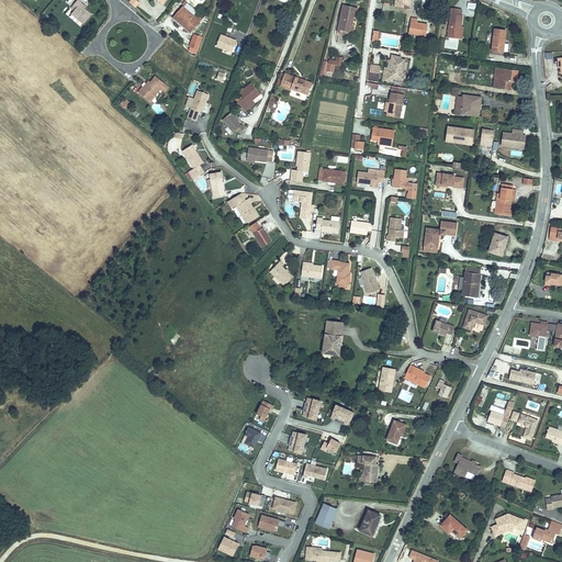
[(77,8),(75,11),(86,21),(92,12),(87,8),(81,3),(83,1),(83,0),(78,0),(74,4),(77,8)]
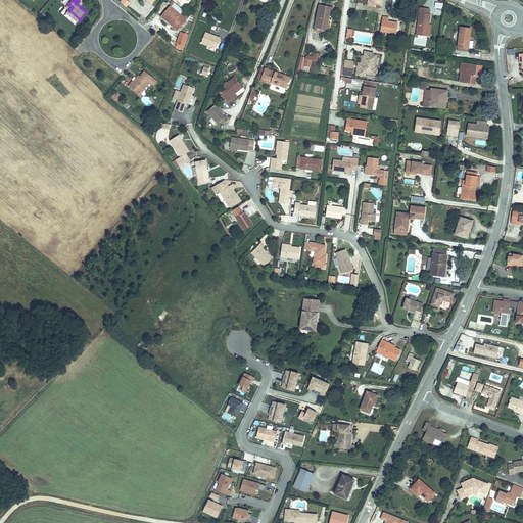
[(170,4),(161,14),(164,17),(165,15),(170,19),(169,21),(177,28),(186,18),(170,4)]
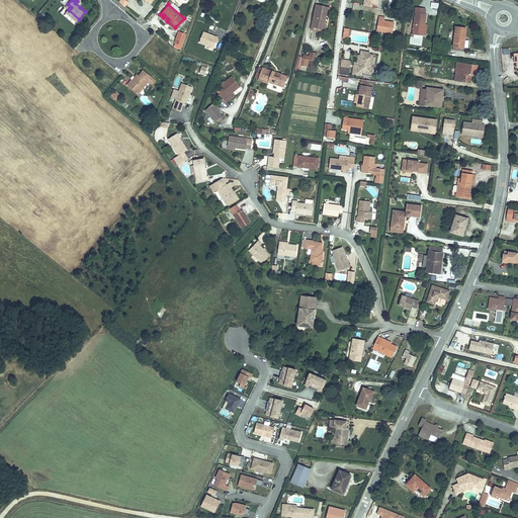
[(314,26),(322,27),(323,22),(323,20),(325,20),(326,9),(328,9),(328,5),(317,4),(314,26)]
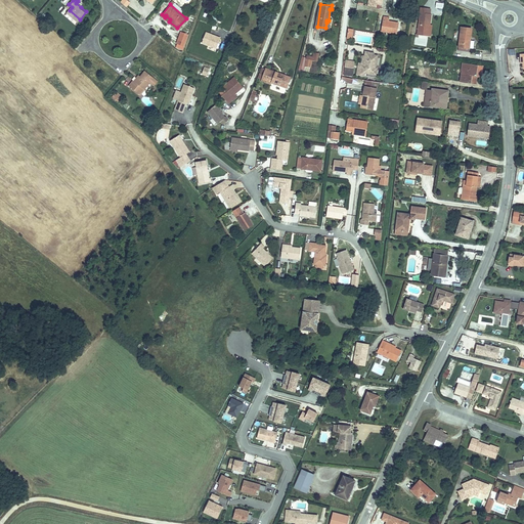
[(420,35),(432,36),(433,26),(434,26),(435,16),(433,16),(434,9),(423,8),(420,35)]
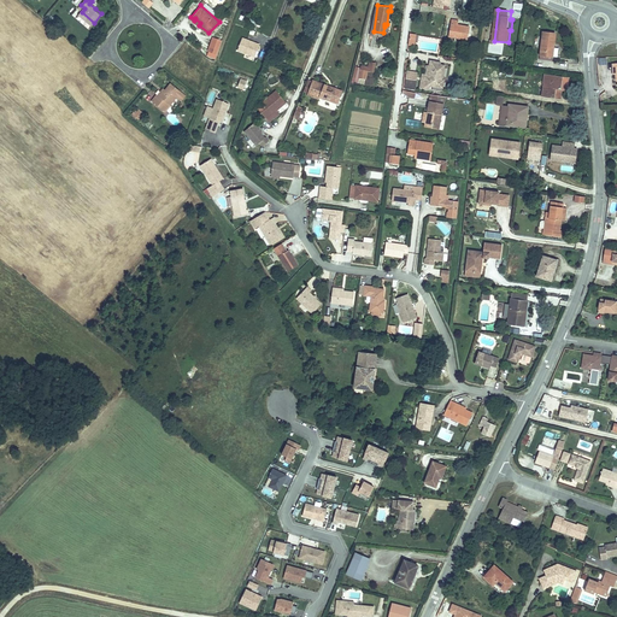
[(454,19),(453,35),(470,37),(471,33),(469,31),(470,25),(459,24),(460,19),(454,19)]
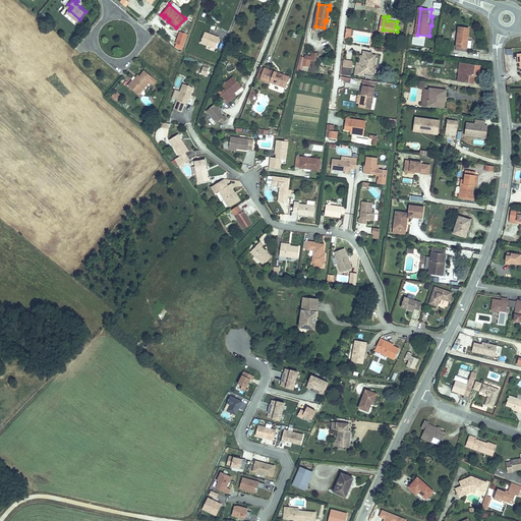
[(459,24),(456,44),(468,46),(469,38),(467,38),(469,26),(459,24)]
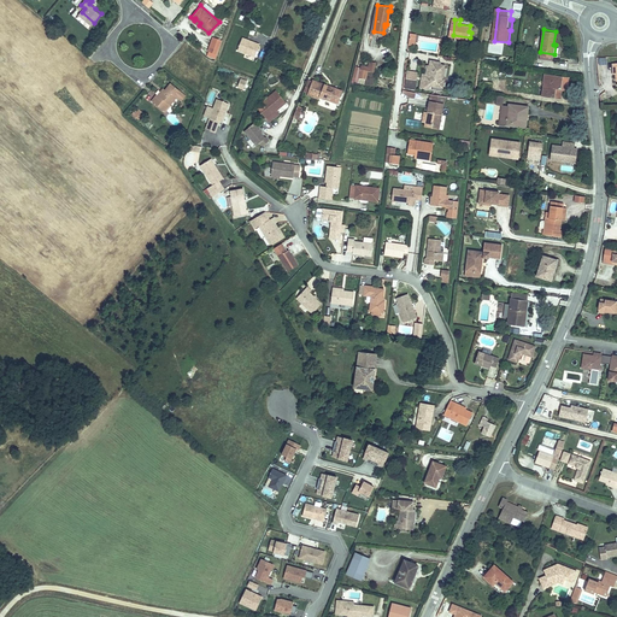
[(213,35),(209,47),(217,51),(222,39),(213,35)]
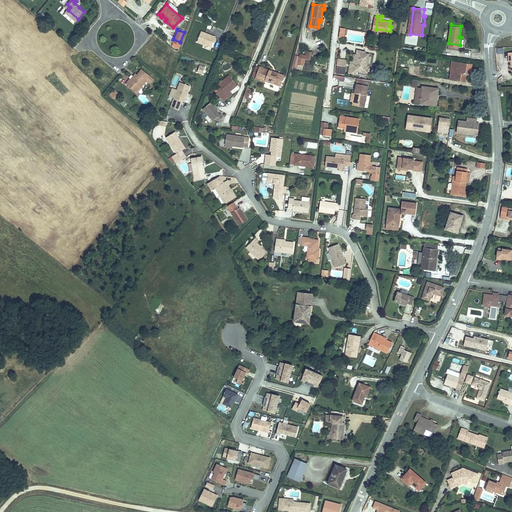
[(211,47),(215,37),(201,31),(197,41),(211,47)]
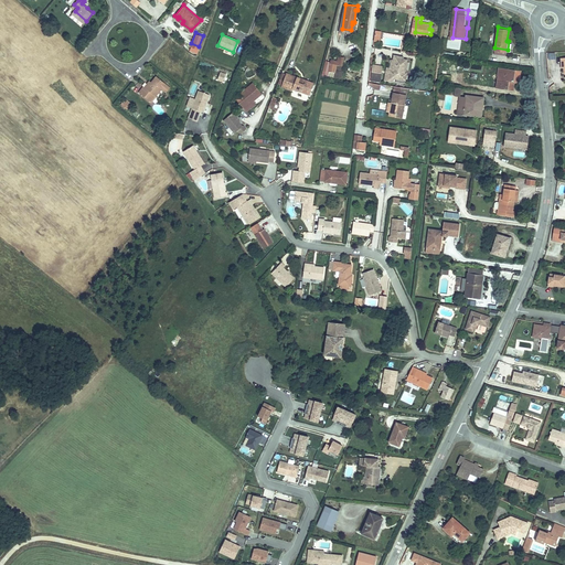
[(393,54),(392,66),(394,66),(395,59),(403,59),(404,56),(393,54)]
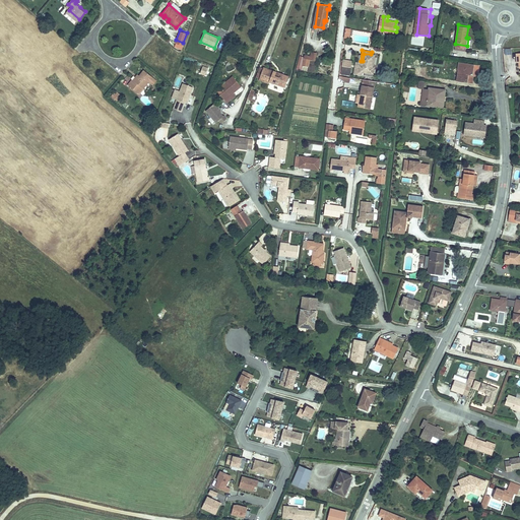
[(363,61),(361,61),(358,61),(355,71),(363,72),(363,70),(375,71),(376,64),(373,63),(374,55),(371,54),(364,54),(363,61)]
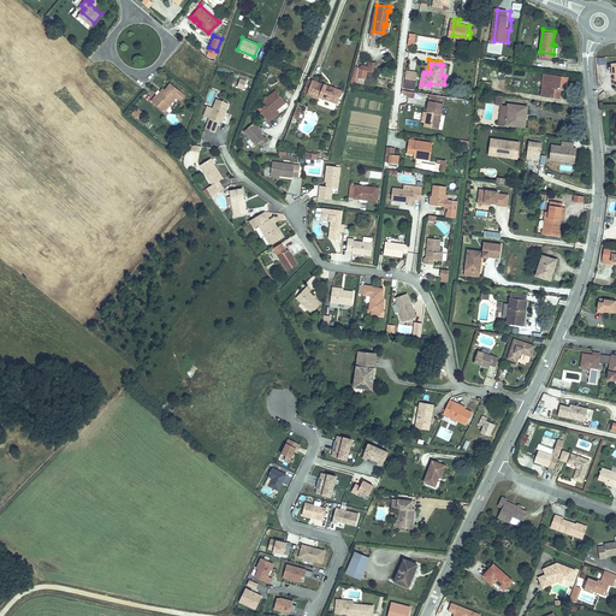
[(406,71),(404,82),(415,84),(418,72),(406,71)]
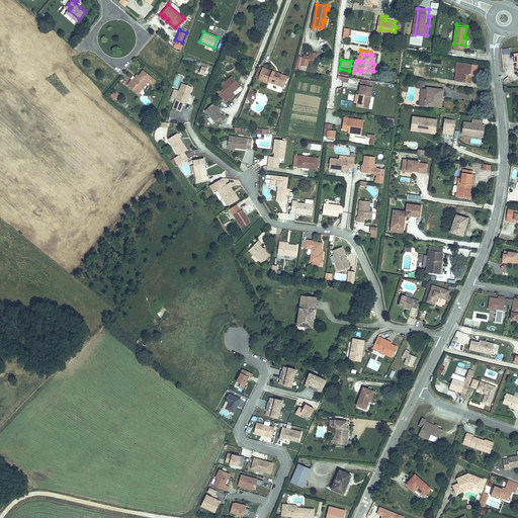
[(456,63),(454,78),(468,80),(469,74),(473,75),(476,67),(456,63)]
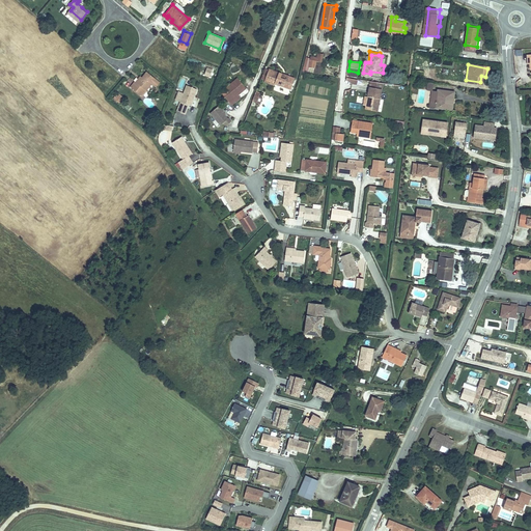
[(135,81),(130,86),(140,95),(155,78),(147,71),(137,83),(135,81)]
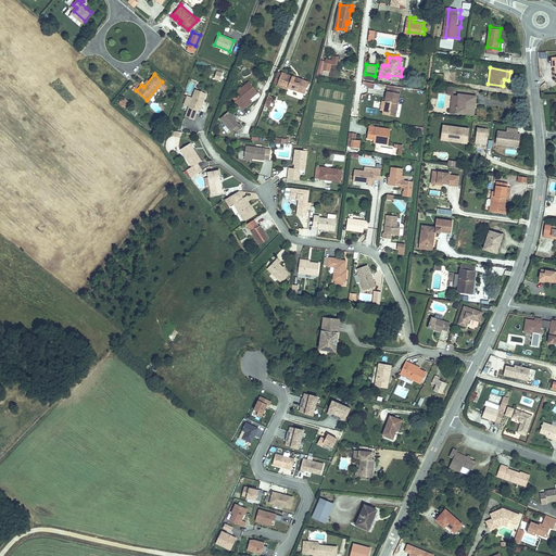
[(311,92),(313,88),(310,87),(312,83),(289,74),(283,86),(295,90),(295,88),(311,92)]
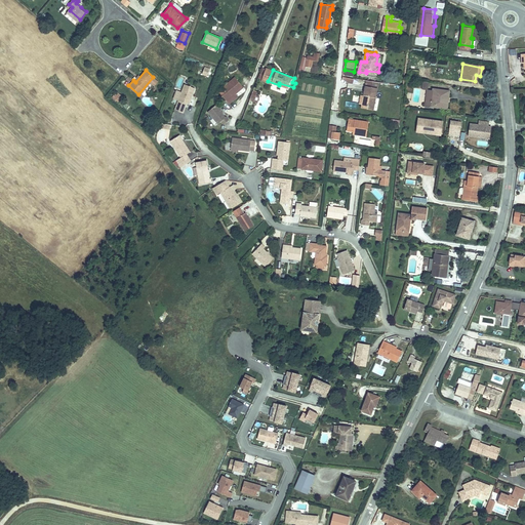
[(411,70),(410,78),(419,79),(420,71),(411,70)]
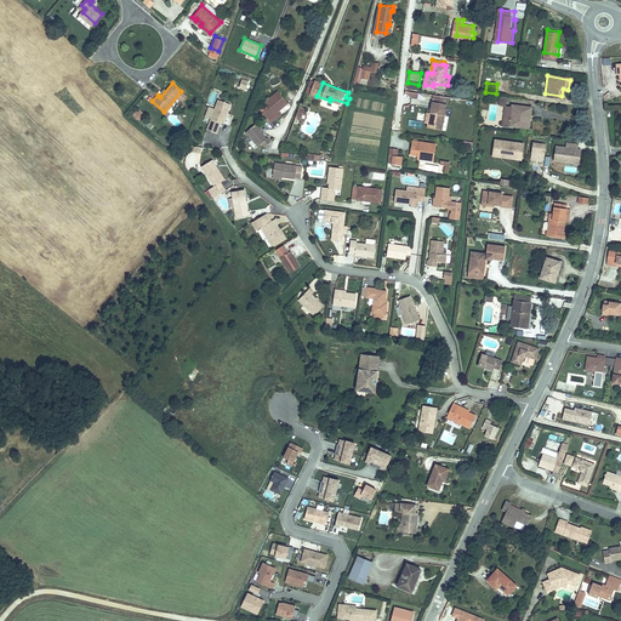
[(283,90),(274,97),(277,101),(271,107),(278,115),(273,119),(277,123),(286,113),(284,110),(292,102),(283,90)]
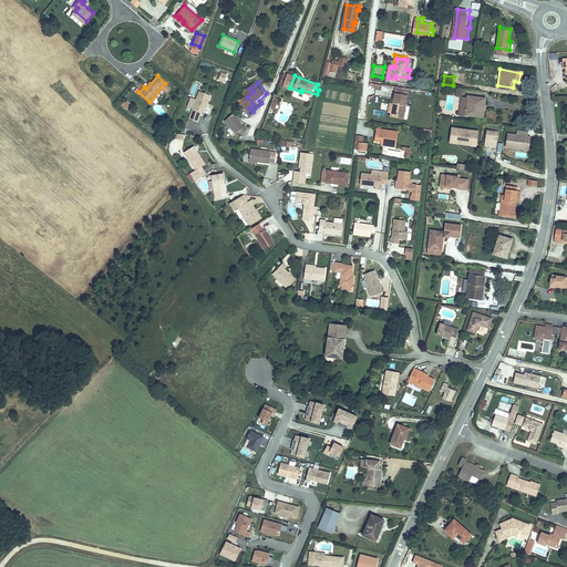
[(240,98),(249,109),(254,105),(247,98),(253,92),(250,89),(240,98)]
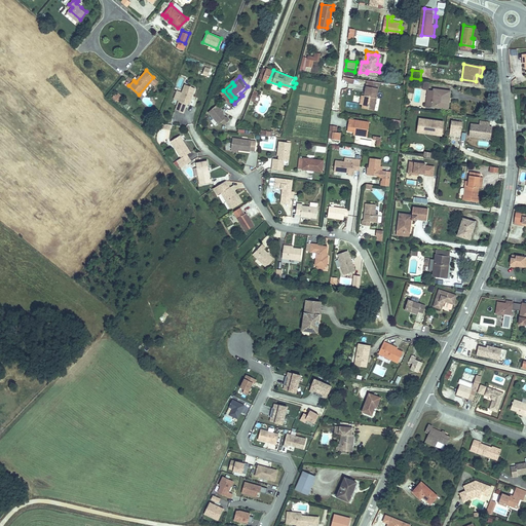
[(365,100),(370,100),(370,103),(375,103),(378,84),(367,82),(366,92),(365,100)]
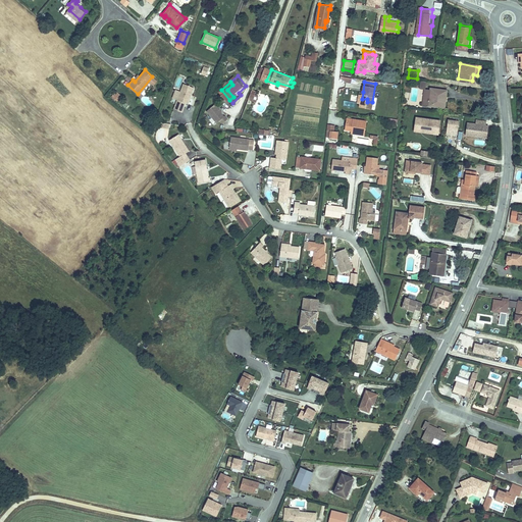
[(179,100),(177,104),(186,107),(187,103),(190,102),(191,99),(191,97),(191,95),(192,96),(195,88),(185,85),(183,92),(179,100)]
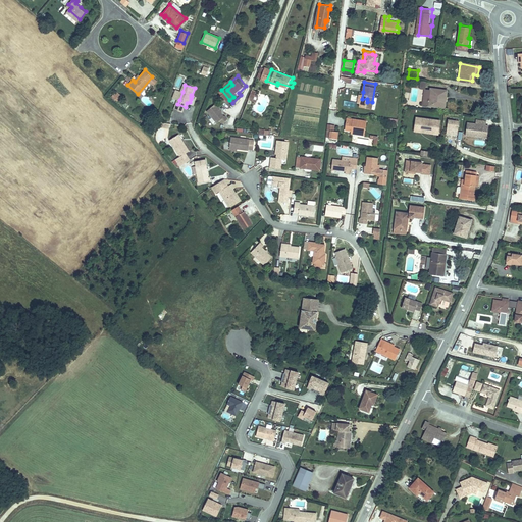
[(427,89),(426,98),(431,99),(430,104),(445,106),(446,98),(441,98),(444,88),(433,86),(433,88),(427,88),(427,89)]
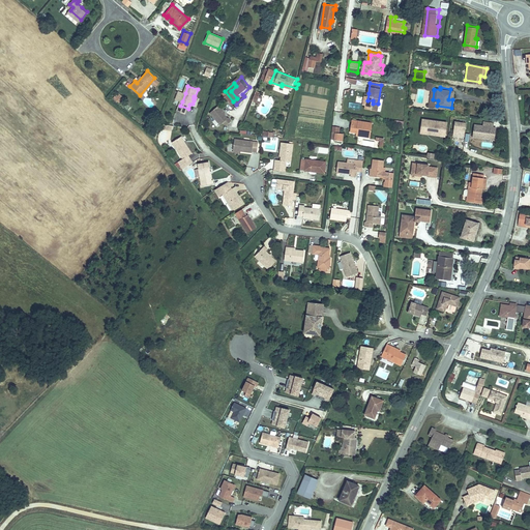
[(120,104),(124,98),(120,94),(115,100),(120,104)]
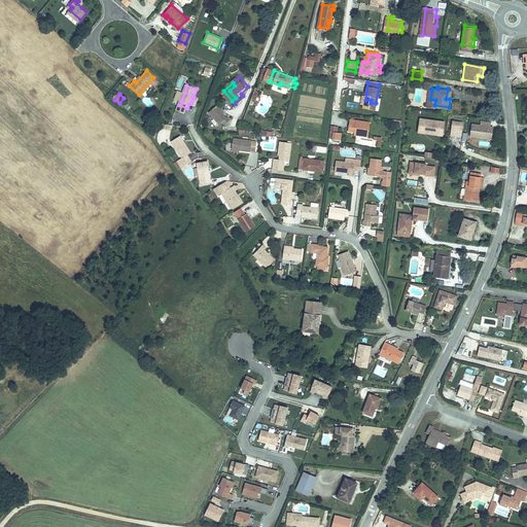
[(226,113),(225,111),(226,110),(221,105),(213,111),(223,124),(226,121),(230,125),(235,119),(232,116),(231,117),(226,113)]
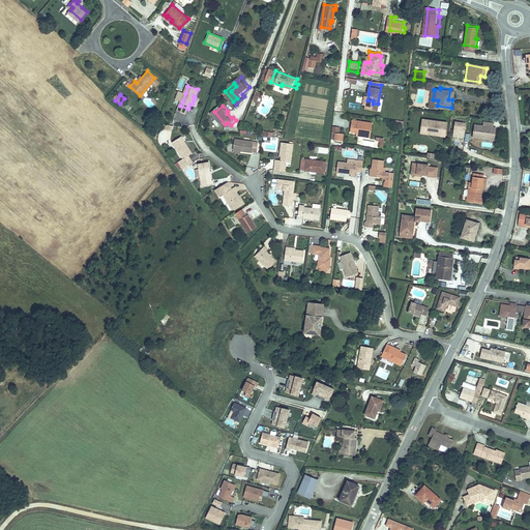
[(352,118),(351,130),(364,133),(363,135),(371,136),(373,121),(352,118)]
